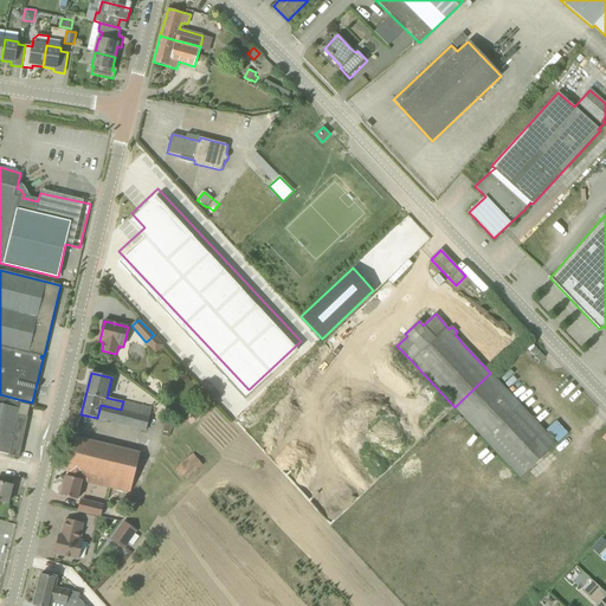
[(556,444),(523,407),(490,373),(455,407),(521,477),(556,444)]
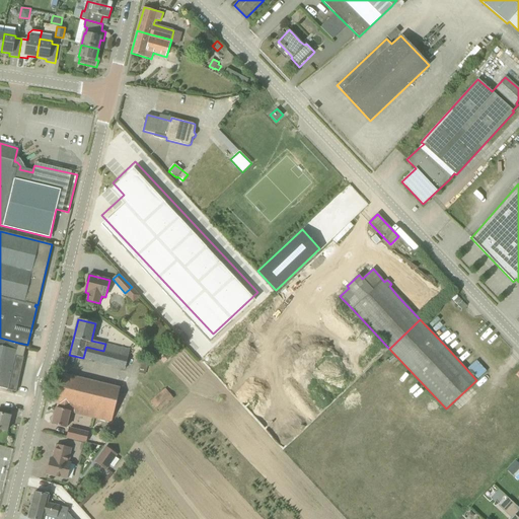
[(0,338),(0,387),(8,389),(8,390),(16,391),(23,357),(15,355),(17,346),(18,343),(0,338)]
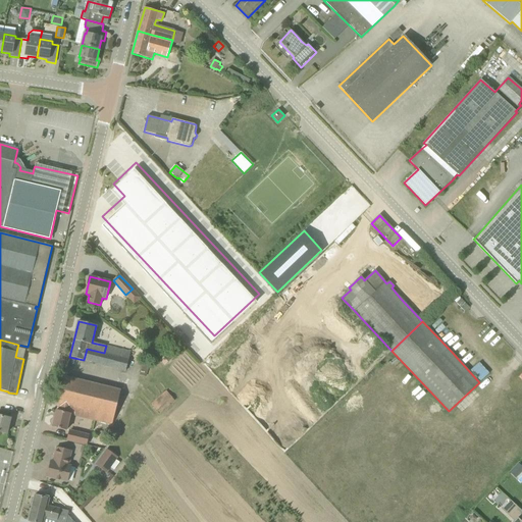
[(87,349),(84,360),(125,371),(131,352),(106,346),(104,353),(87,349)]
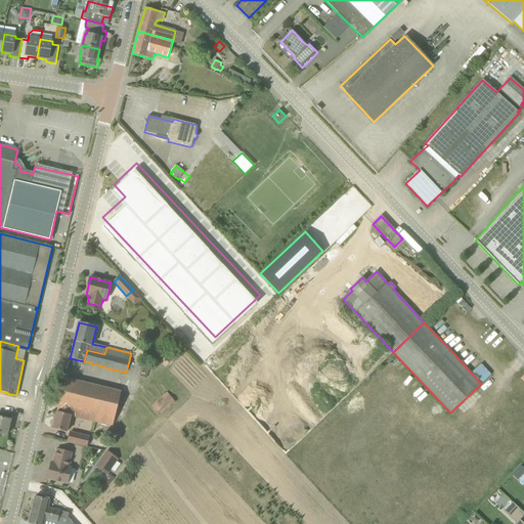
[(26,351),(17,349),(15,358),(24,360),(26,351)]
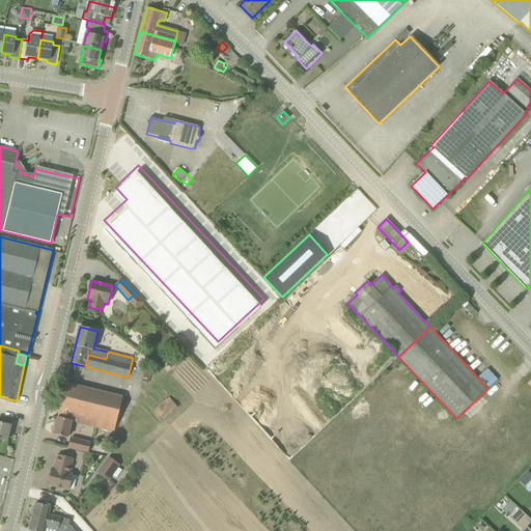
[(163,382),(173,371),(166,364),(156,374),(163,382)]
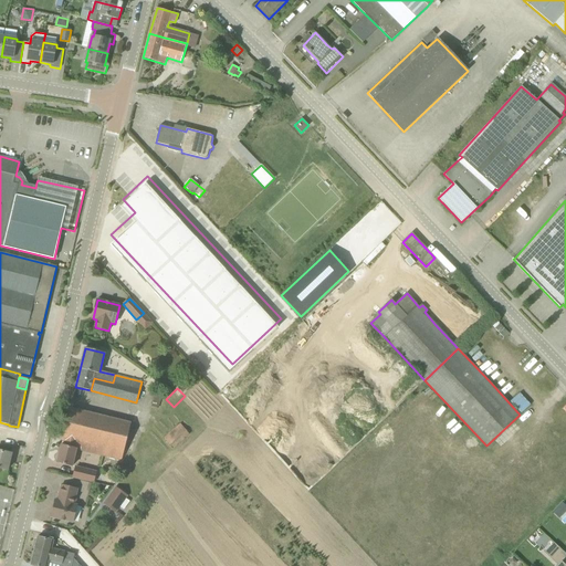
[(155,396),(152,407),(159,408),(161,398),(155,396)]
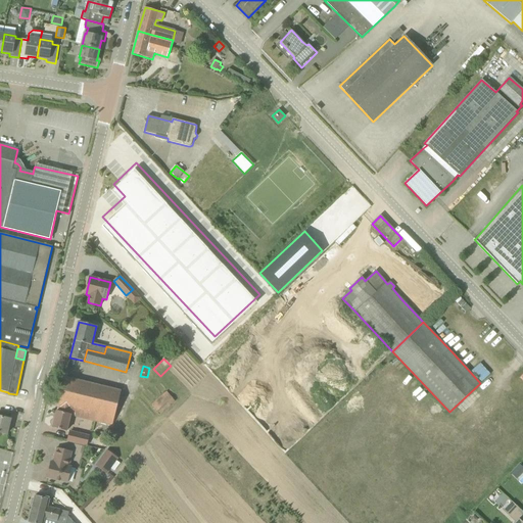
[(112,426),(121,391),(65,377),(57,412),(70,416),(112,426)]
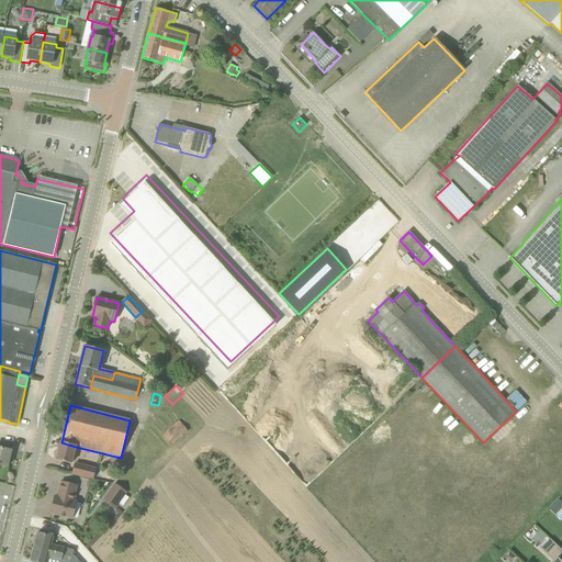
[(167,445),(186,429),(179,422),(160,438),(167,445)]
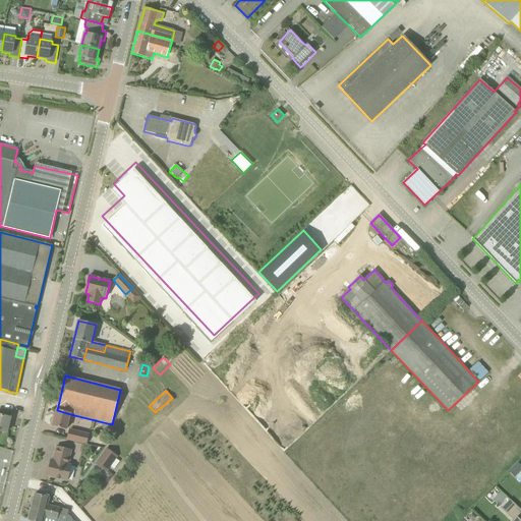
[(70,414),(57,410),(56,410),(52,425),(66,429),(70,414)]
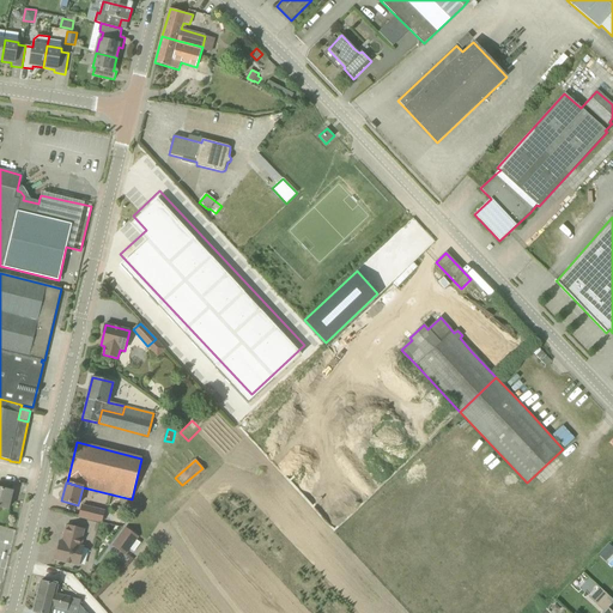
[(0,507),(8,509),(12,492),(0,489),(0,507)]
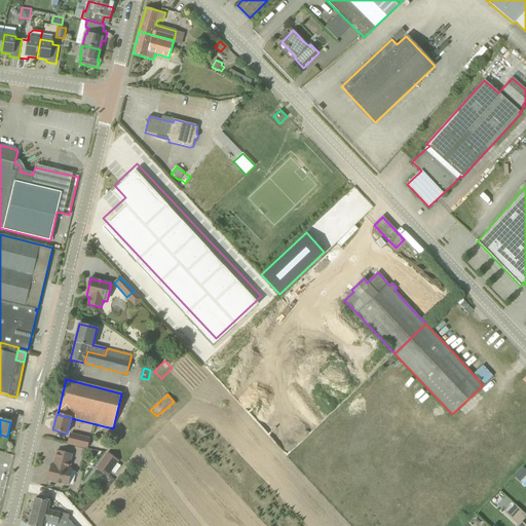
[(87,448),(89,439),(70,435),(68,444),(87,448)]
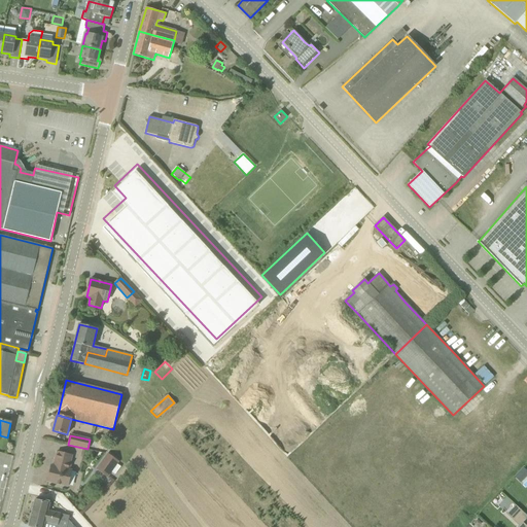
[(68,487),(72,470),(69,469),(72,456),(57,452),(56,460),(55,466),(51,465),(47,482),(68,487)]
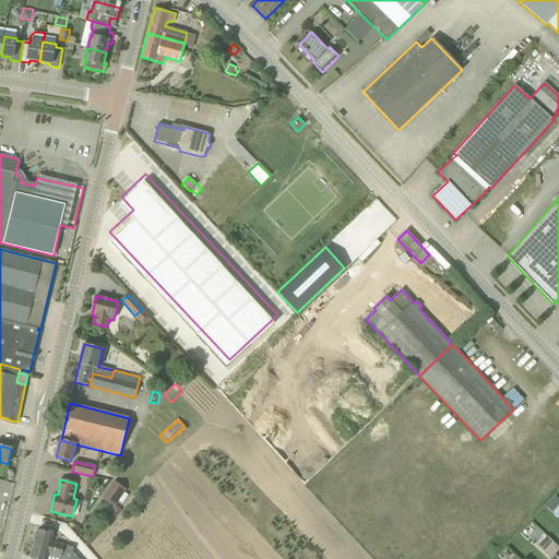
[(127,490),(114,482),(106,491),(119,500),(121,497),(127,490)]
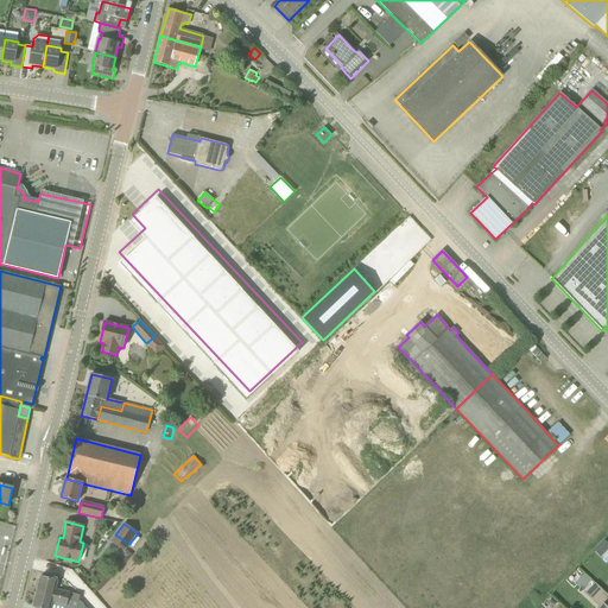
[(607,542),(605,538),(594,550),(601,557),(607,549),(607,542)]
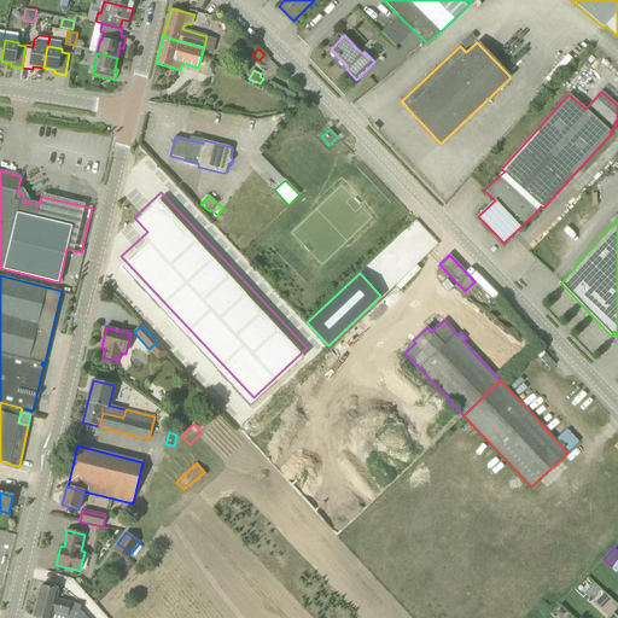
[(579,587),(584,592),(592,581),(587,577),(579,587)]
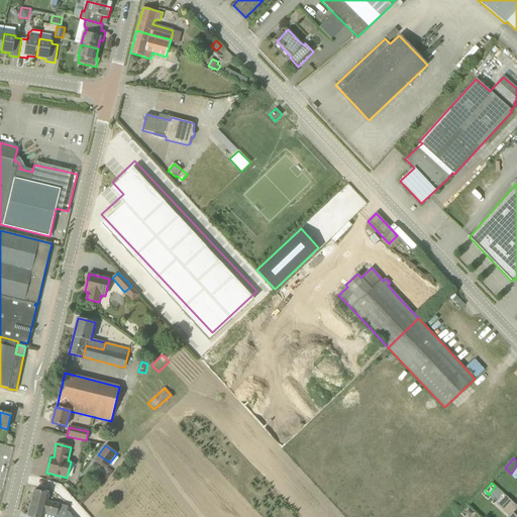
[(496,487),(489,496),(498,504),(506,494),(496,487)]
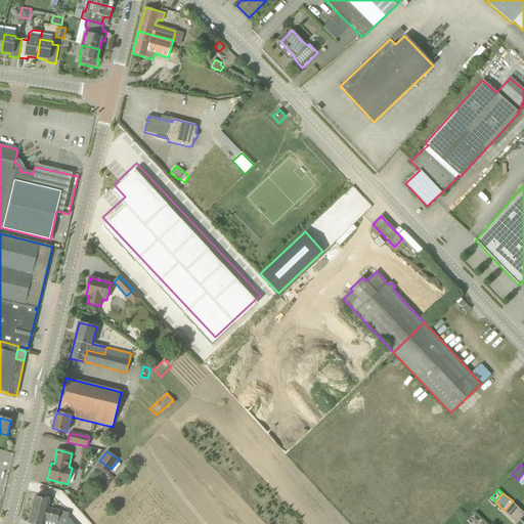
[(70,513),(47,508),(49,500),(35,497),(32,510),(68,519),(70,513)]
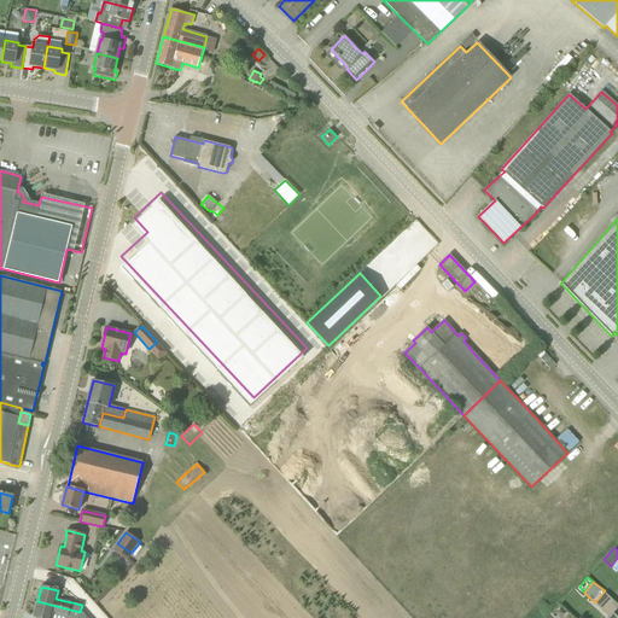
[(608,617),(607,617),(617,617),(617,605),(605,593),(600,598),(608,605),(602,611),(602,612),(608,617)]
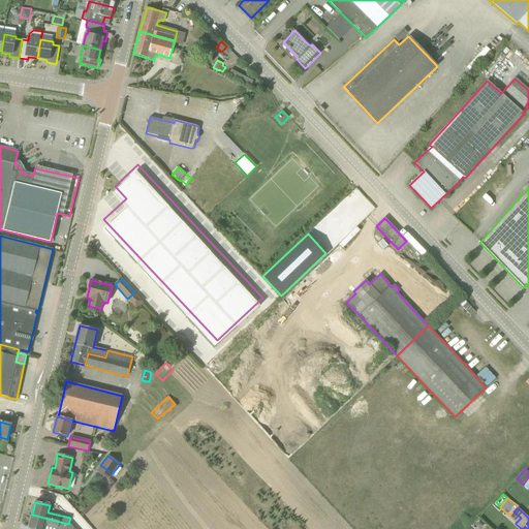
[(33,528),(67,528),(68,524),(32,515),(29,528),(33,528)]
